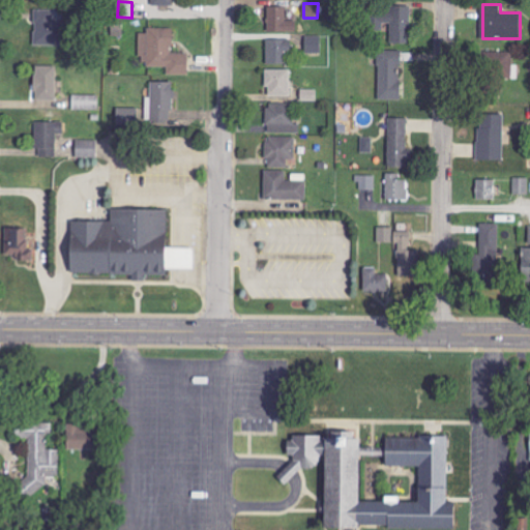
[(390,43),(410,45),(411,6),(390,5),(390,15),(375,13),(375,28),(383,28),(383,23),(391,23),(390,43)]
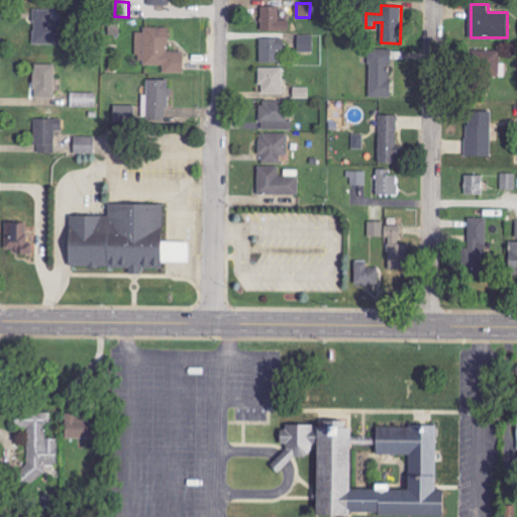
[(289,30),(289,20),(279,20),(280,7),(263,6),(262,30),(289,30)]
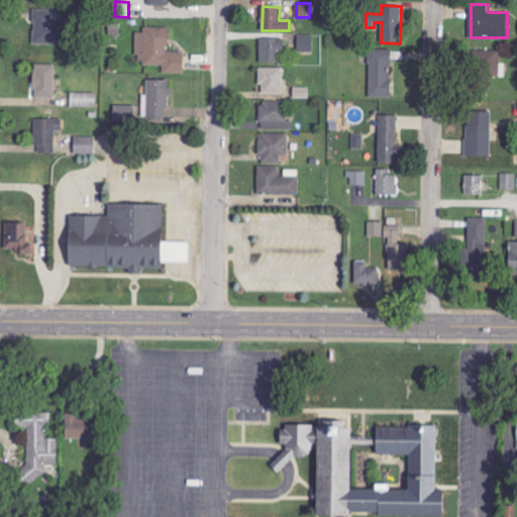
[(33,43),(58,44),(58,19),(53,19),(53,10),(34,10),(33,43)]
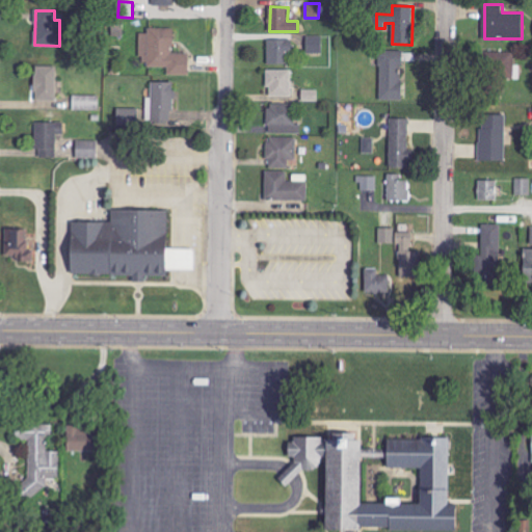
[(189,76),(189,53),(174,53),(174,28),(148,28),(148,33),(140,33),(139,67),(167,67),(167,76),(189,76)]
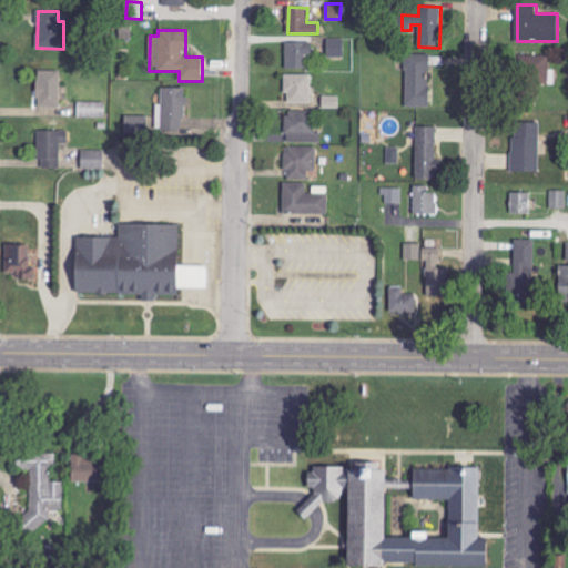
[(344,57),(345,39),(327,38),(327,57),(344,57)]
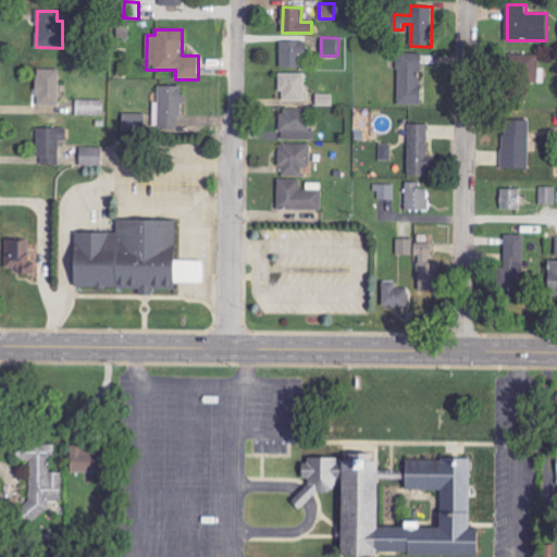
[(281,66),(305,66),(305,41),(281,40),(281,66)]
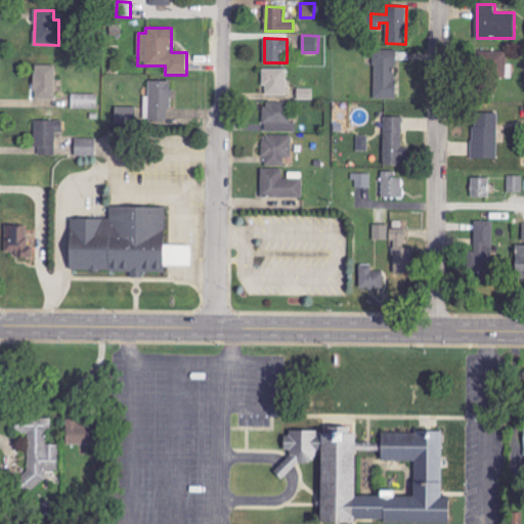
[(395,50),(374,50),(375,98),(396,98),(395,50)]
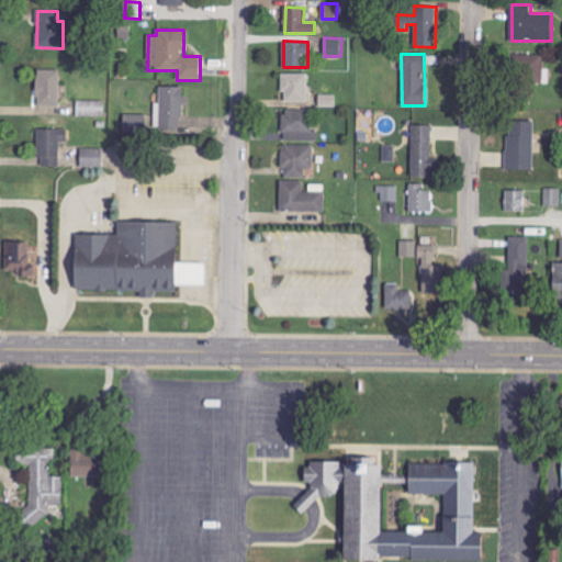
[(521,99),(532,99),(532,83),(543,83),(542,55),(515,55),(515,85),(521,85),(521,99)]
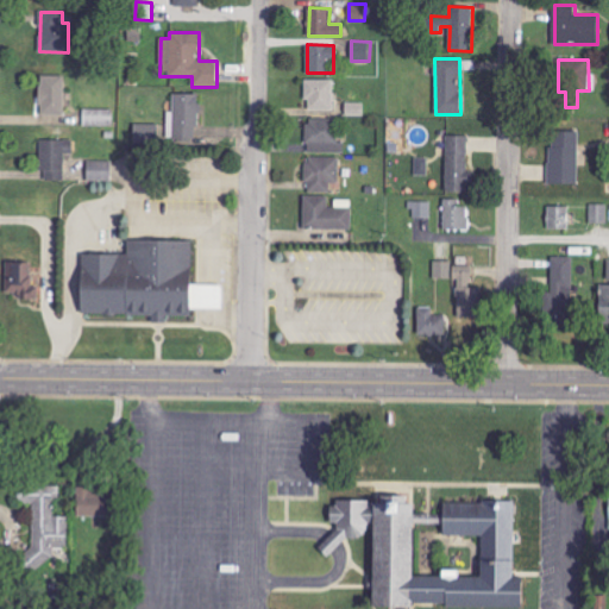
[(64,115),(66,76),(41,76),(39,115),(64,115)]
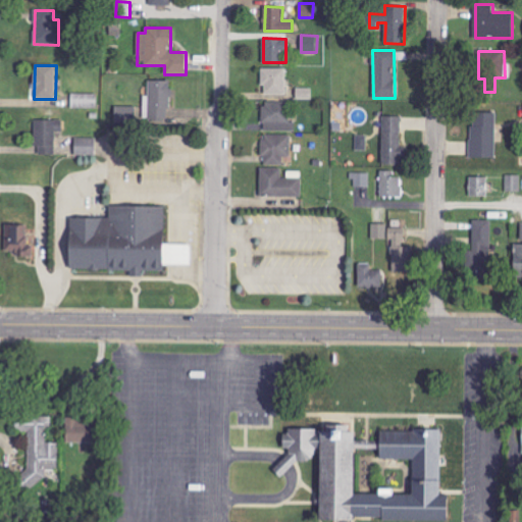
[(285,95),(286,69),(262,68),(262,94),(285,95)]
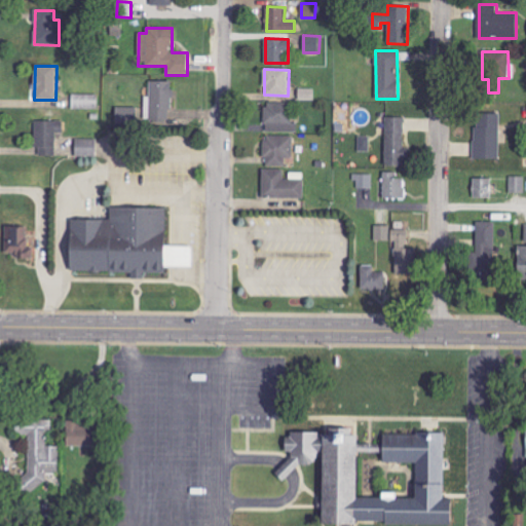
[(172,81),(150,81),(150,121),(172,121),(172,81)]
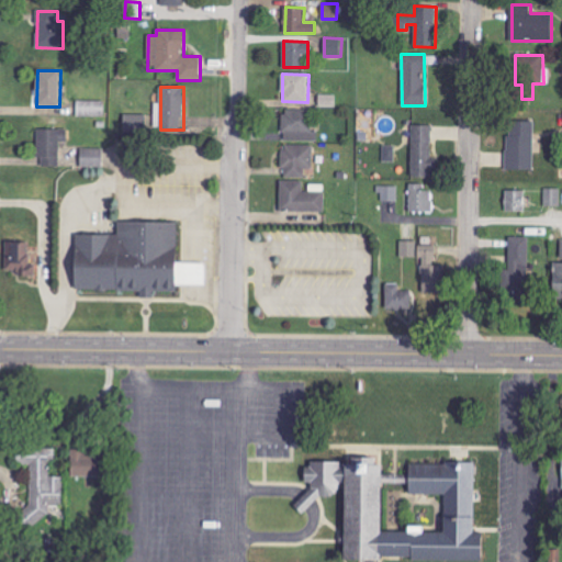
[(77,116),(105,117),(105,101),(77,101),(77,116)]
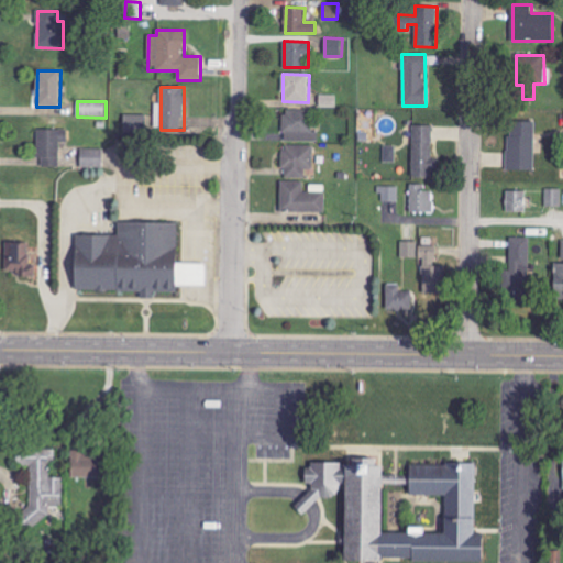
[(285,142),(319,142),(319,131),(312,132),(312,109),(284,110),(285,142)]
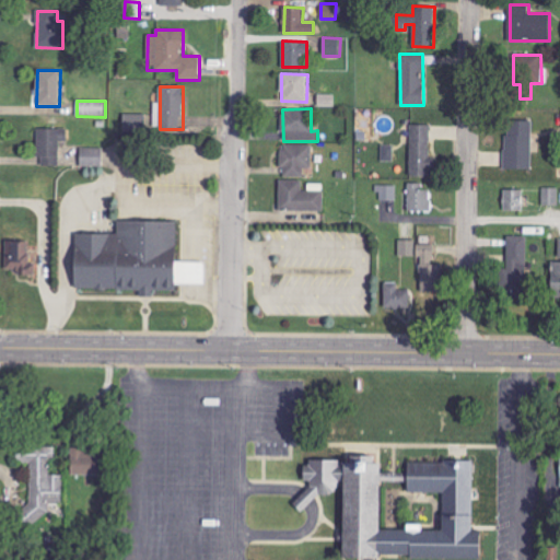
[(146,114),(124,115),(125,133),(147,132),(146,114)]
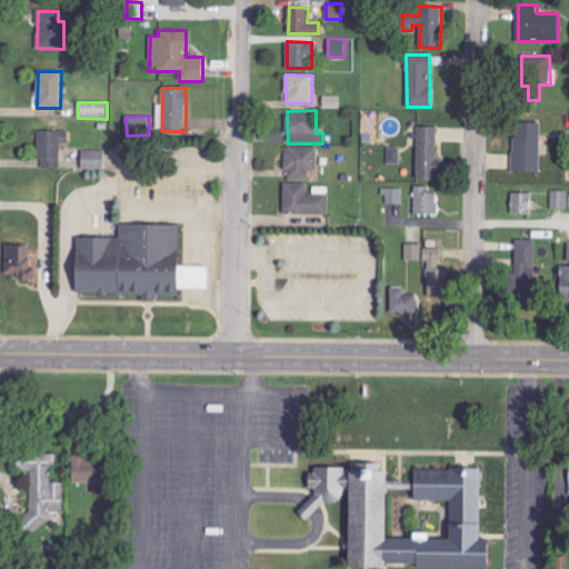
[(540,123),(513,122),(513,172),(540,172),(540,123)]
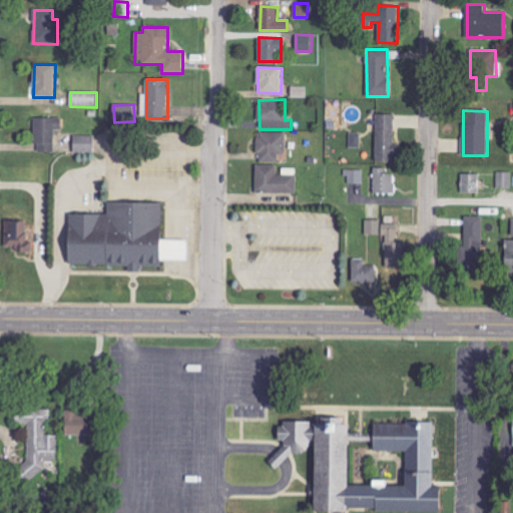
[(377,161),(395,161),(394,114),(376,114),(377,161)]
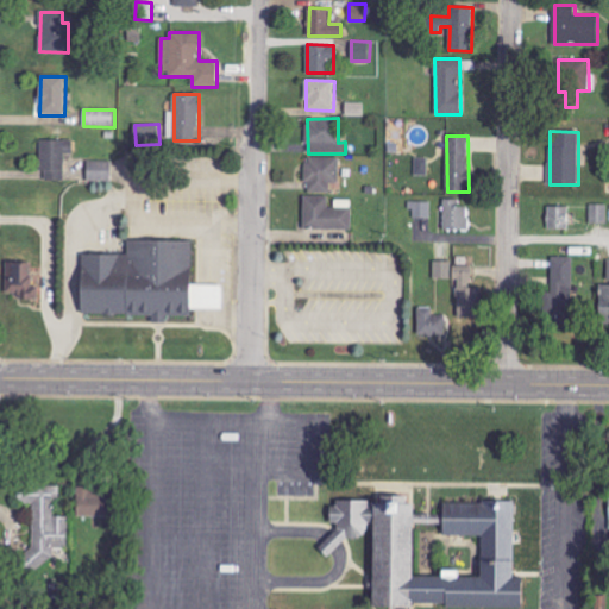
[(73,139),(42,140),(42,181),(64,181),(64,155),(73,154),(73,139)]
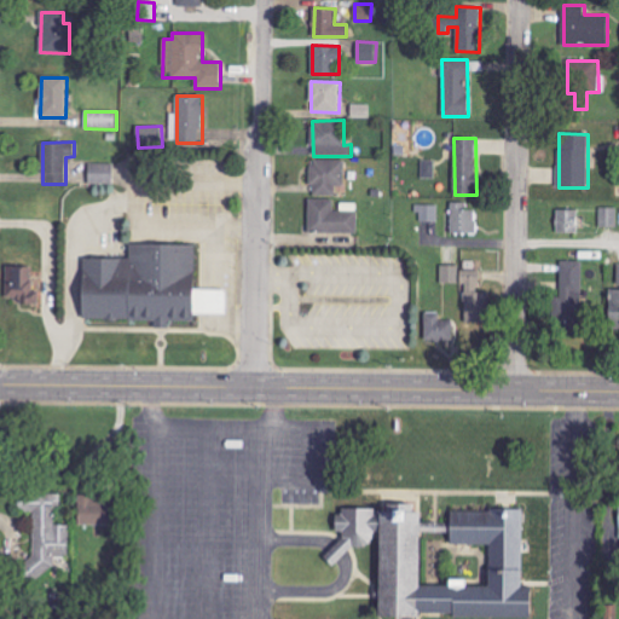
[(343,185),(345,161),(312,160),(311,196),(335,197),(335,185),(343,185)]
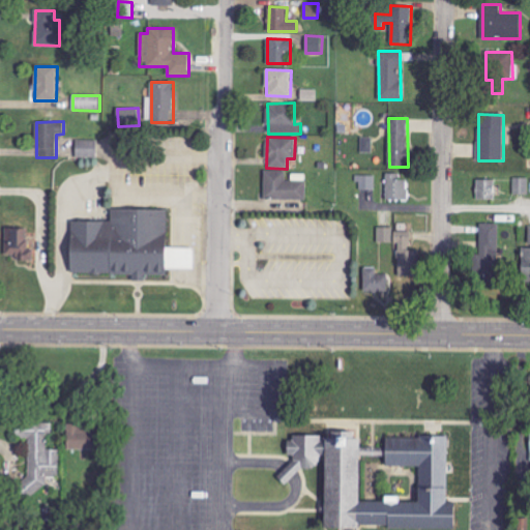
[(97,157),(97,140),(77,140),(77,157),(97,157)]
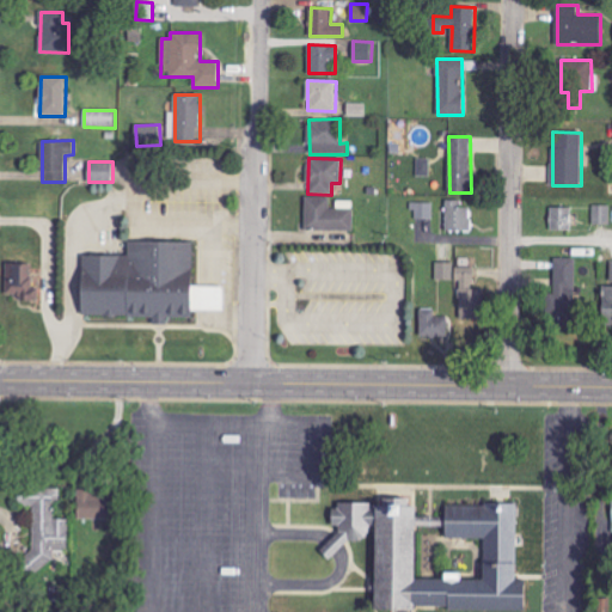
[(354,231),(353,208),(330,208),(330,197),(305,197),(305,231),(354,231)]
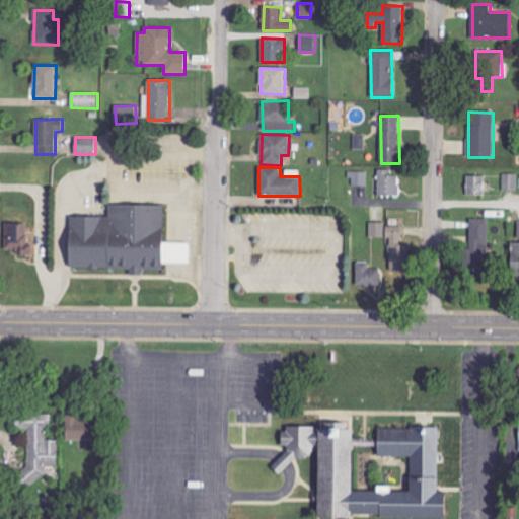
[(379,196),(399,195),(399,175),(391,176),(391,169),(378,169),(379,196)]
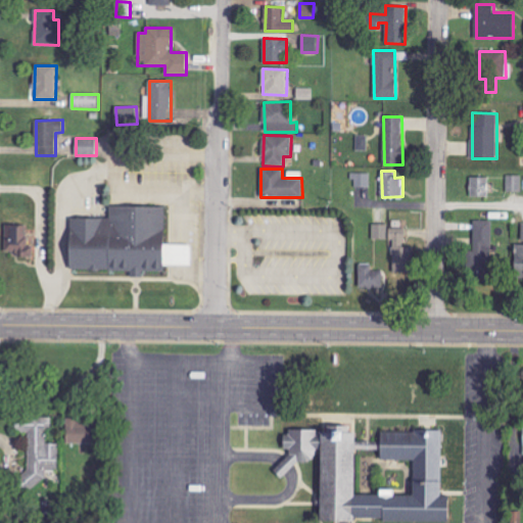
[(370,188),(371,174),(354,173),(353,187),(370,188)]
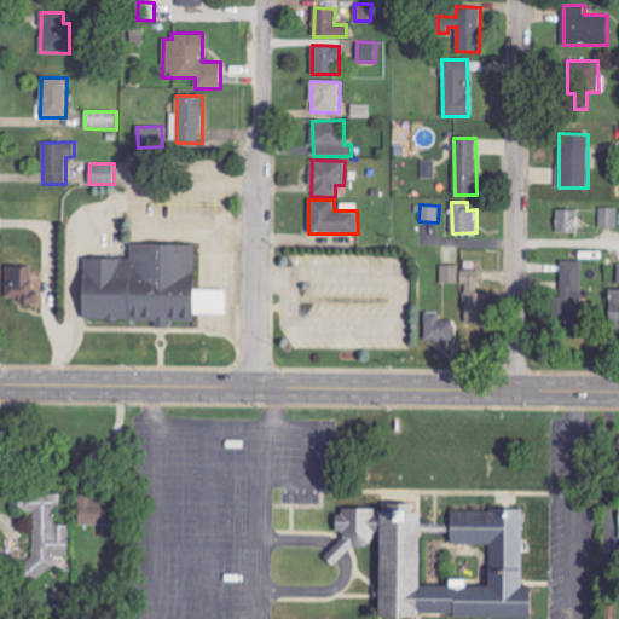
[(618,208),(601,208),(601,226),(618,226),(618,208)]
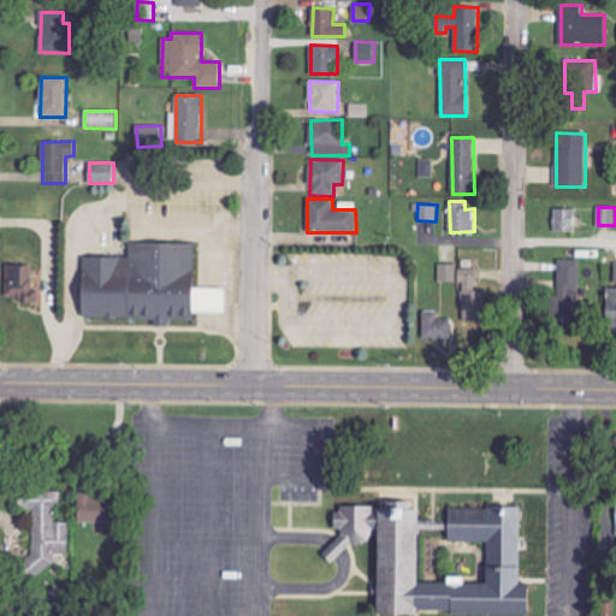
[(575,232),(575,209),(555,209),(554,232),(575,232)]
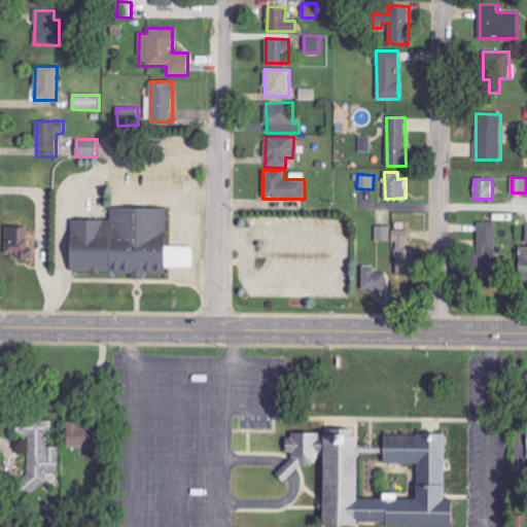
[(167,208),(110,208),(110,220),(70,220),(70,272),(132,273),(132,279),(144,279),(144,274),(165,274),(165,268),(192,268),(192,246),(167,246),(167,208)]
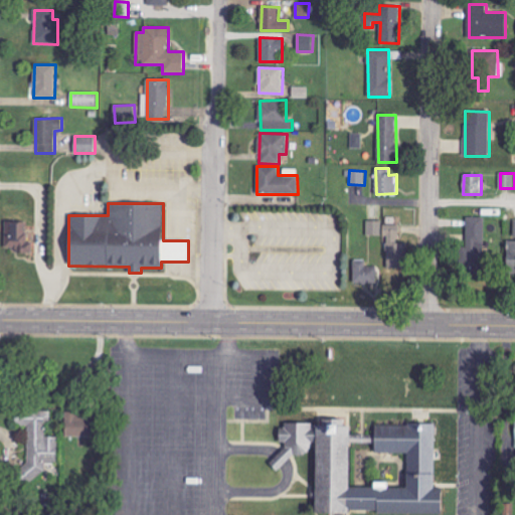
[(465,272),(484,272),(485,218),(466,218),(465,272)]
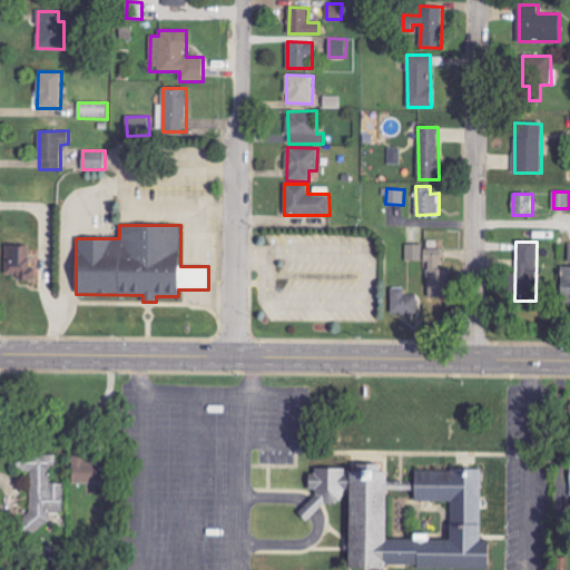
[(423,262),(423,245),(406,245),(406,261),(423,262)]
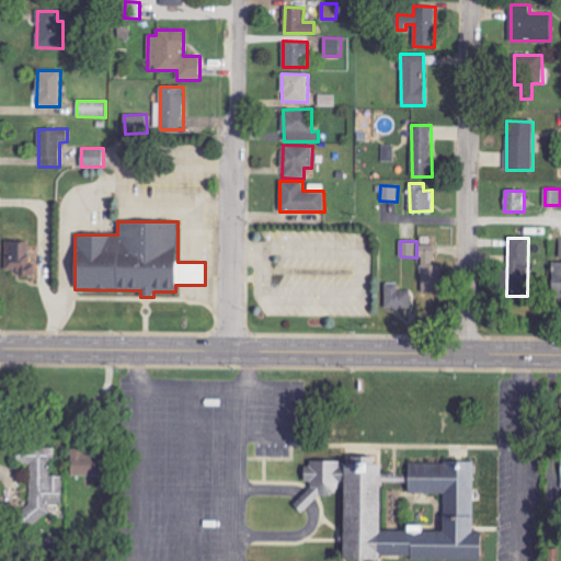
[(29,242),(6,242),(6,274),(35,274),(35,262),(29,262),(29,242)]
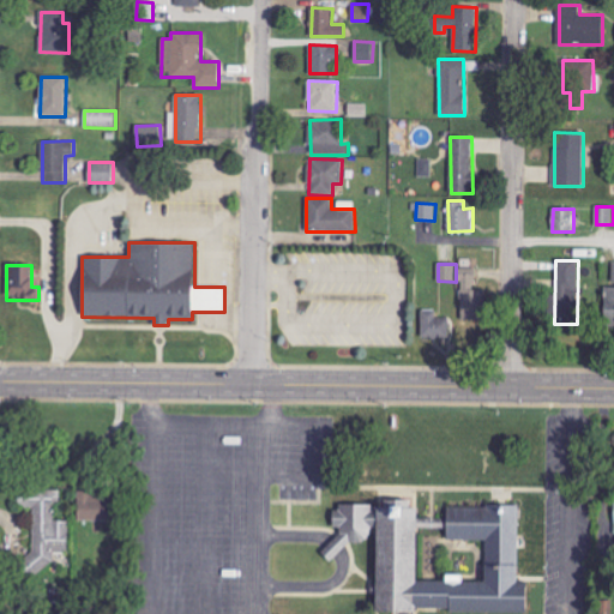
[(486,292),(464,290),(463,318),(485,318),(486,292)]
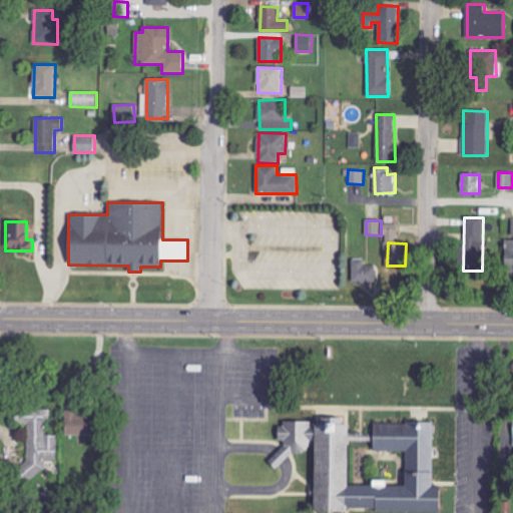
[(352,283),(376,283),(376,266),(365,266),(365,260),(353,259),(352,283)]
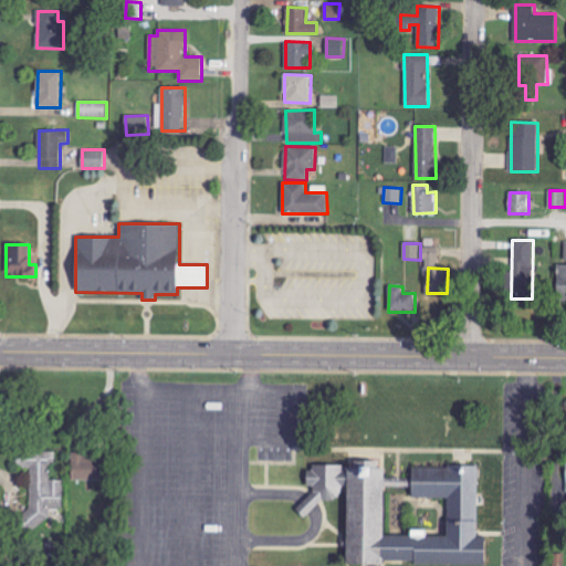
[(31,469),(30,510),(21,510),(21,525),(50,526),(50,510),(63,511),(64,481),(52,481),(52,451),(17,450),(17,469),(31,469)]
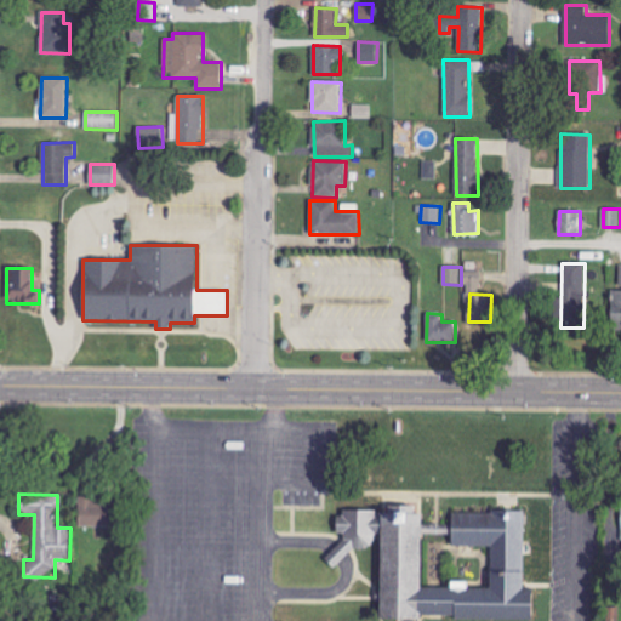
[(79,528),(109,527),(108,499),(78,499),(79,528)]
